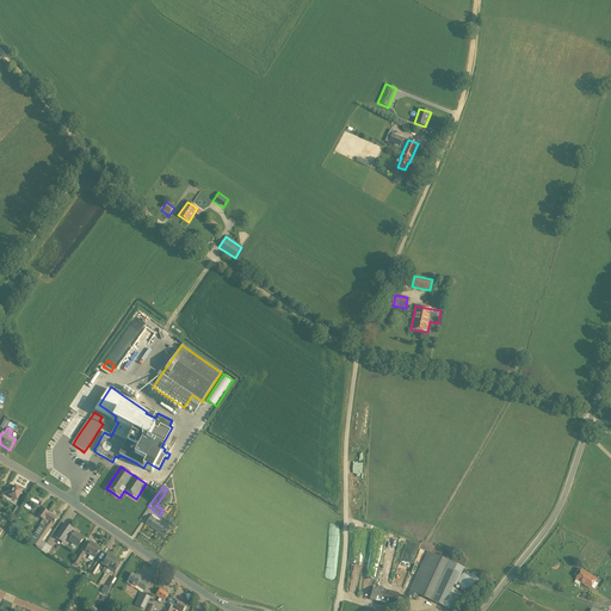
[(23,491),(16,487),(13,491),(7,487),(4,493),(10,497),(10,495),(17,500),(23,491)]
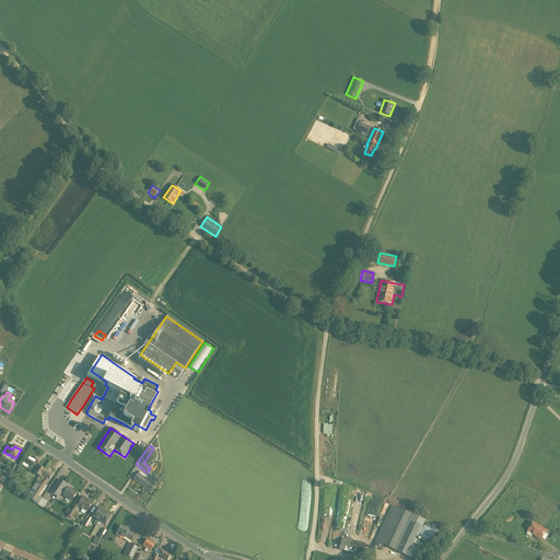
[(41,477),(45,470),(39,466),(34,473),(39,477),(41,477)]
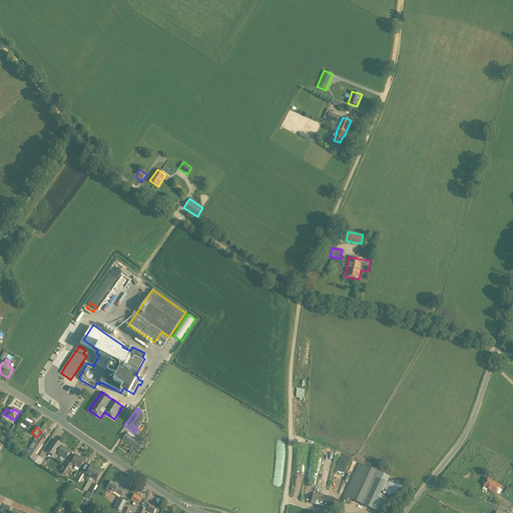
[(37,437),(36,437),(28,449),(26,448),(22,453),(31,459),(44,440),(45,440),(48,436),(41,431),(37,437)]
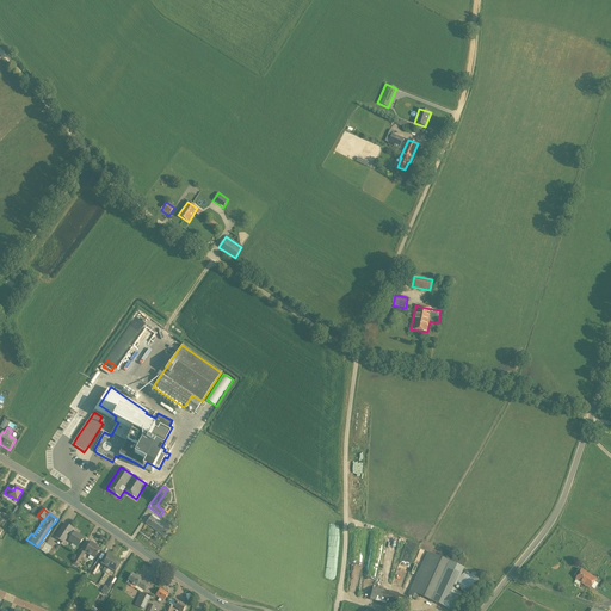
[(166,535),(167,534),(166,534),(170,529),(161,524),(162,522),(153,514),(147,524),(160,534),(164,537),(166,535)]
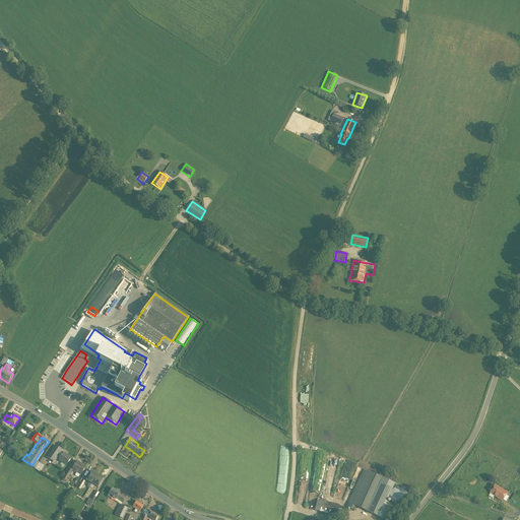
[(71,458),(64,453),(64,452),(56,446),(48,457),(54,462),(58,456),(60,458),(59,460),(66,465),(71,458)]
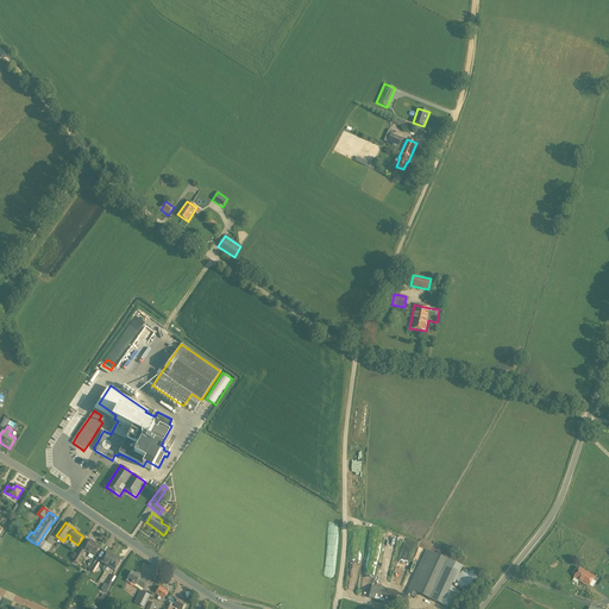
[(94,557),(100,547),(94,544),(94,542),(90,540),(85,550),(94,557)]
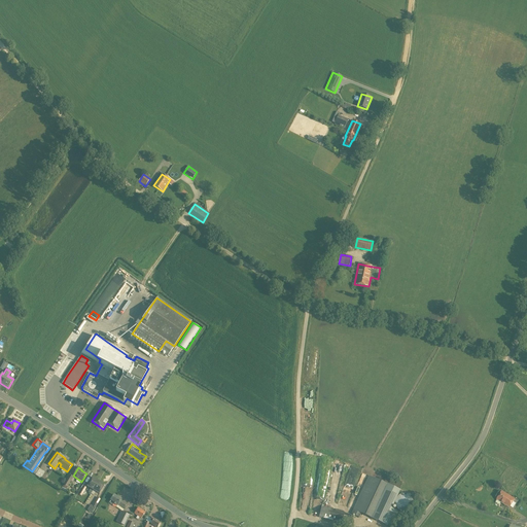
[(45,472),(39,469),(36,476),(41,479),(45,472)]
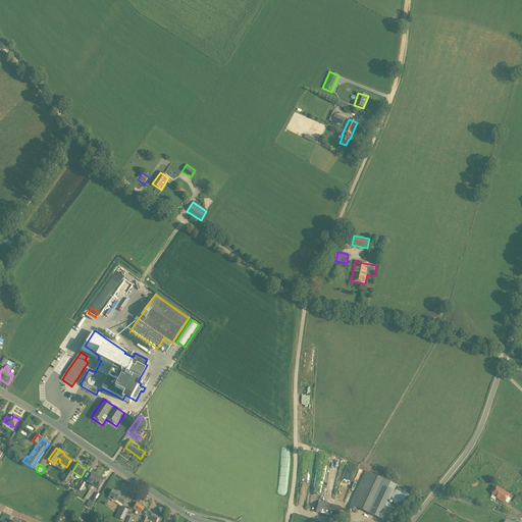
[(66,482),(72,473),(68,470),(62,480),(63,481),(62,482),(65,484),(66,482)]
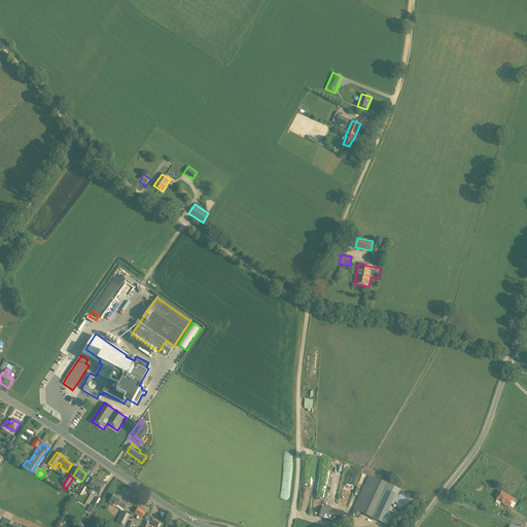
[(391,524),(396,512),(391,508),(398,490),(369,476),(351,514),(358,518),(360,513),(387,525),(391,524)]
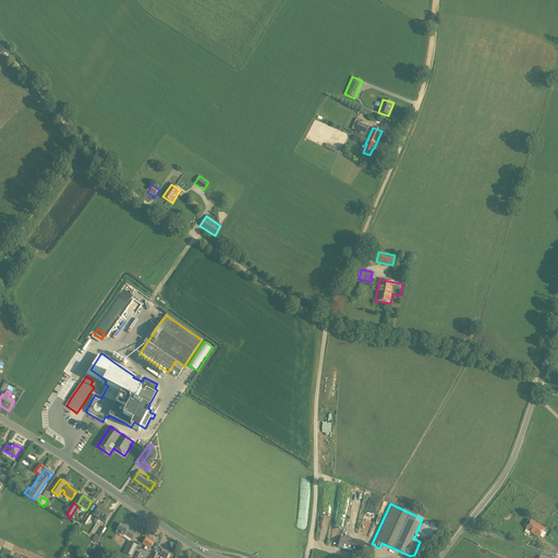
[(96,523),(104,510),(98,506),(93,516),(96,518),(94,521),(96,523)]
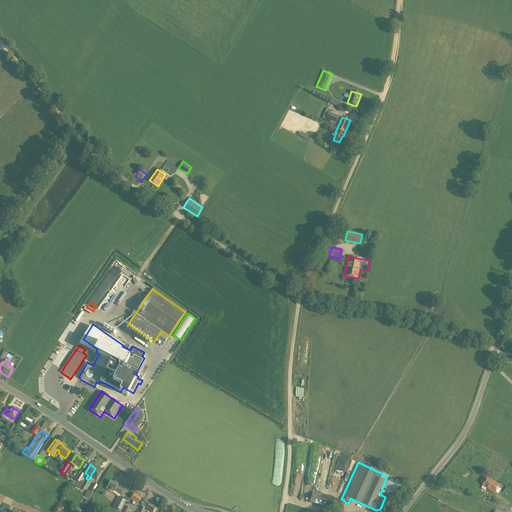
[(95,468),(88,480),(91,481),(93,478),(97,480),(102,471),(95,468)]
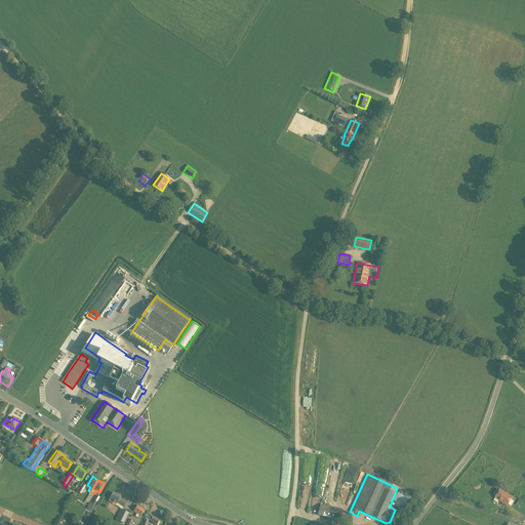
[(508,507),(513,498),(500,490),(495,498),(508,507)]
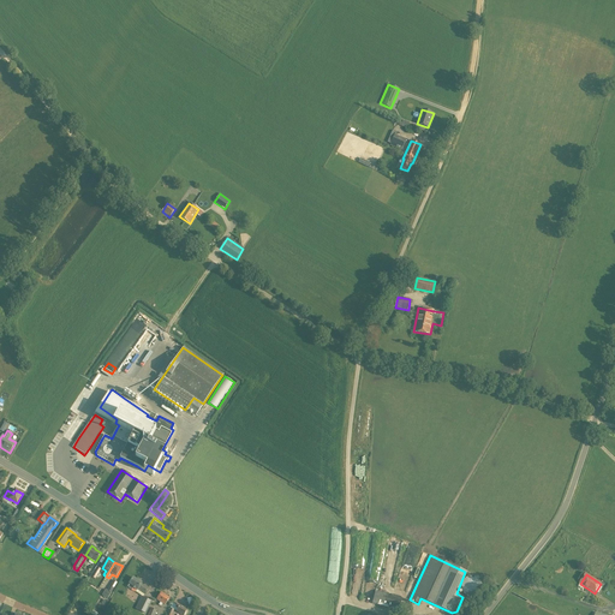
[(471,597),(472,597),(475,597),(476,596),(477,595),(479,593),(479,592),(481,591),(482,589),(482,587),(482,585),(482,584),(481,583),(479,580),(478,579),(477,578),(476,577),(475,577),(472,577),(471,577),(469,577),(467,577),(466,578),(464,579),(463,580),(463,581),(461,583),(461,585),(460,586),(461,589),(461,590),(463,592),(463,593),(464,595),(466,596),(467,596),(469,597),(471,597)]
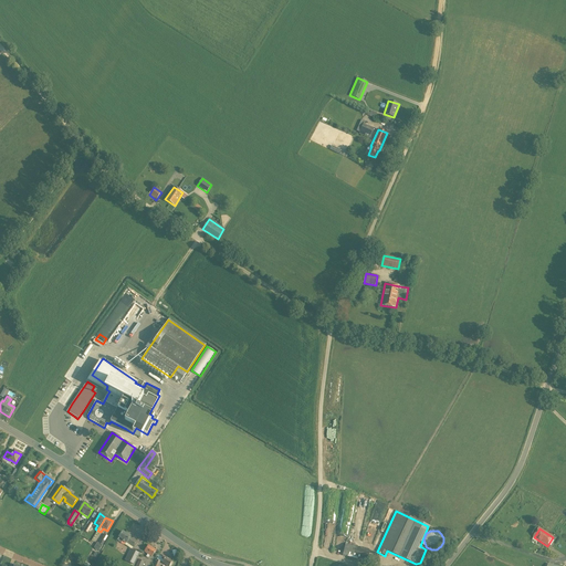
[(137,542),(130,537),(123,532),(118,537),(119,537),(117,541),(121,543),(123,541),(126,544),(126,543),(133,547),(137,542)]
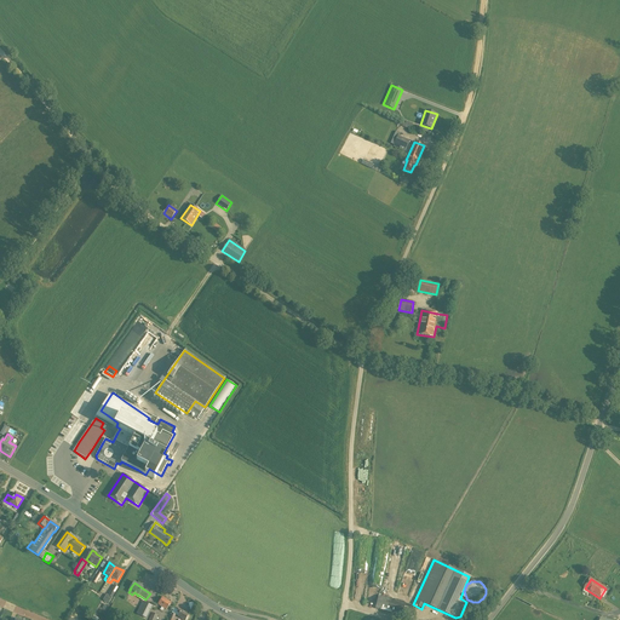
[(113,598),(119,587),(114,585),(108,596),(107,595),(103,601),(109,603),(112,598),(113,598)]
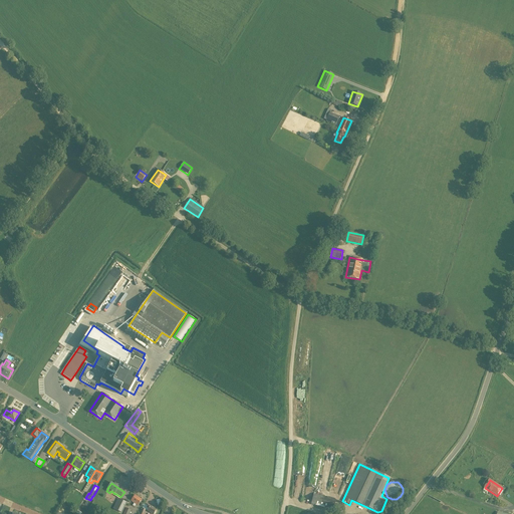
[(138,506),(142,500),(135,495),(131,501),(135,503),(133,506),(135,507),(137,505),(138,506)]
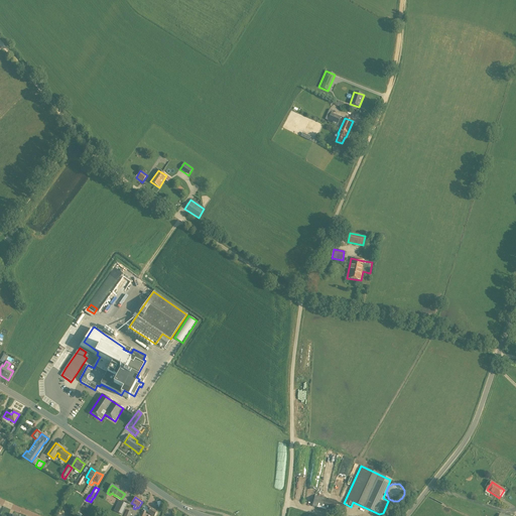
[(119,501),(118,500),(118,501),(117,503),(115,508),(113,511),(122,515),(127,505),(126,504),(125,504),(122,502),(119,501)]
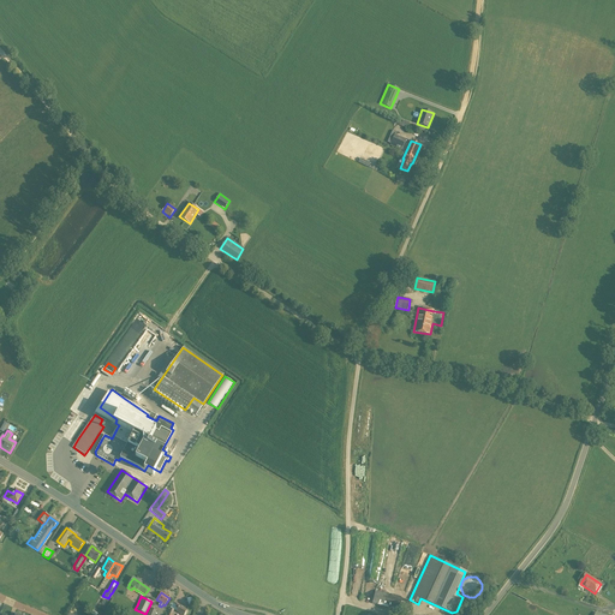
[(181,614),(184,614),(187,610),(178,604),(175,607),(178,609),(177,611),(181,614)]
